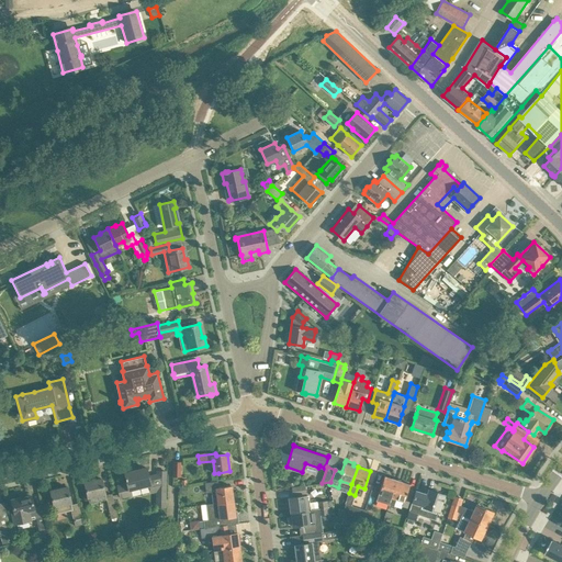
[(165,507),(165,498),(166,471),(158,471),(158,474),(148,476),(148,475),(147,475),(146,471),(148,470),(136,473),(135,471),(125,473),(126,476),(125,478),(126,480),(127,483),(117,486),(120,497),(131,495),(130,490),(149,484),(150,493),(157,492),(157,507),(165,507)]
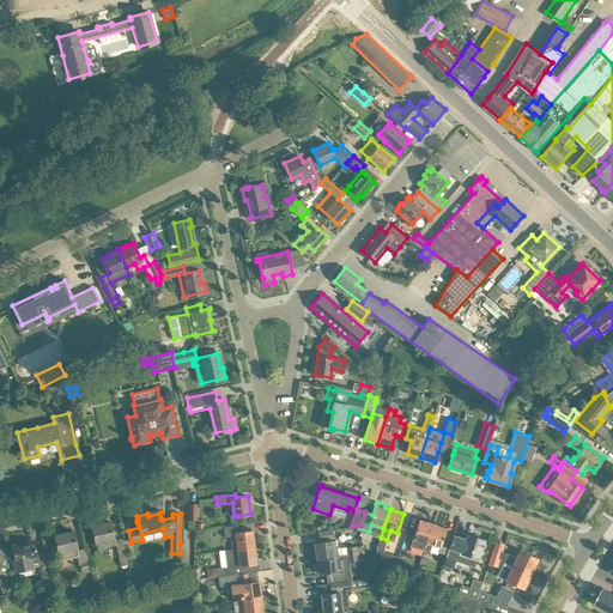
[(428,542),(434,523),(419,519),(411,546),(423,550),(424,551),(426,542),(428,542)]
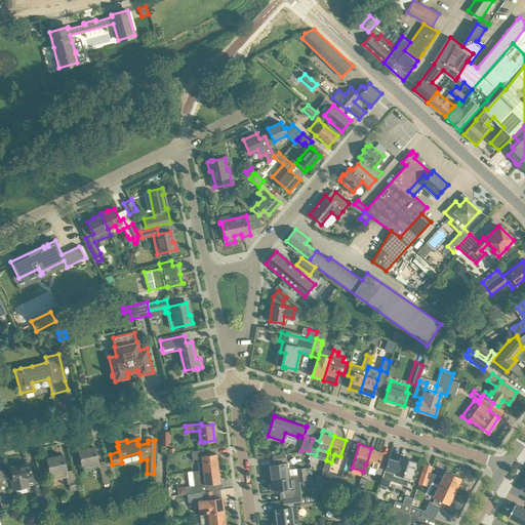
[(110,483),(105,462),(105,461),(98,462),(94,447),(79,451),(83,471),(99,467),(104,484),(105,487),(111,485),(110,483)]
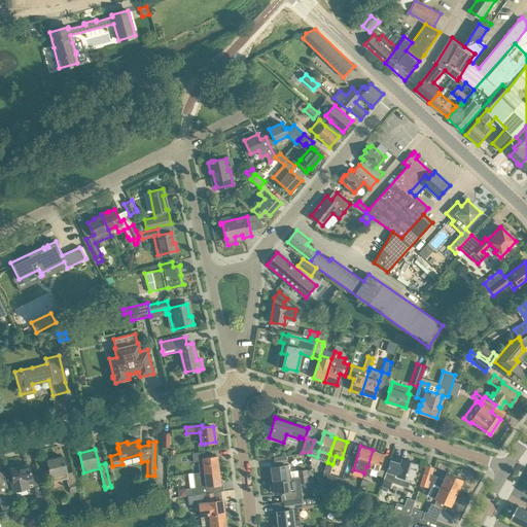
[(366,466),(364,473),(376,477),(377,473),(378,475),(377,475),(382,477),(388,460),(383,458),(384,453),(373,450),(367,466),(366,466)]
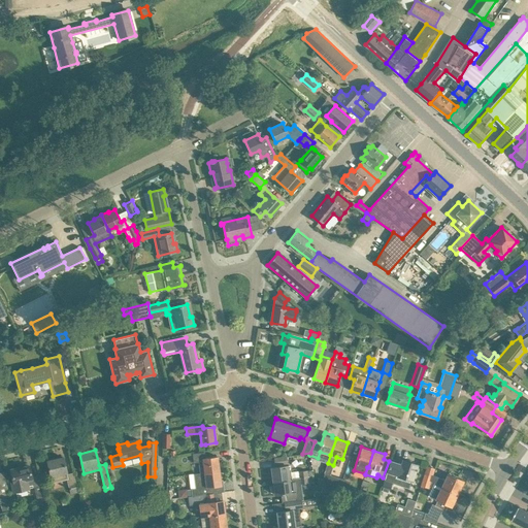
[(194,454),(193,454),(194,463),(199,462),(200,473),(218,470),(220,469),(220,464),(218,464),(217,462),(218,462),(218,456),(205,458),(204,452),(194,454)]
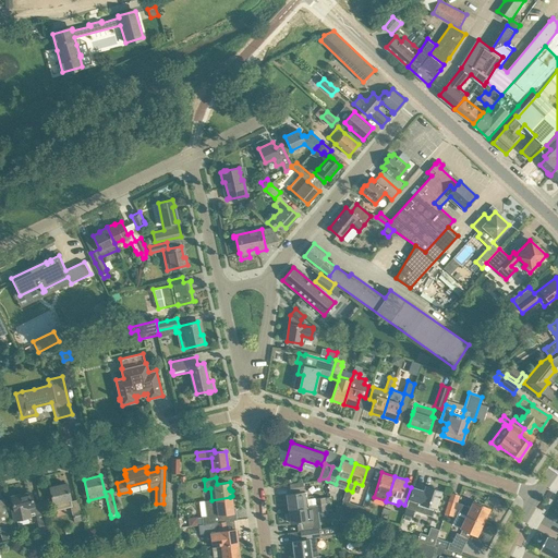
[(303,482),(290,484),(291,492),(304,489),(303,482)]
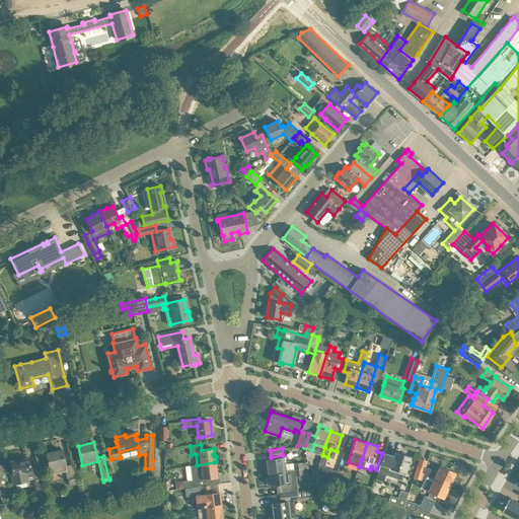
[(76,478),(75,474),(72,464),(66,466),(62,449),(47,453),(52,474),(66,471),(68,480),(69,486),(76,484),(75,478),(76,478)]
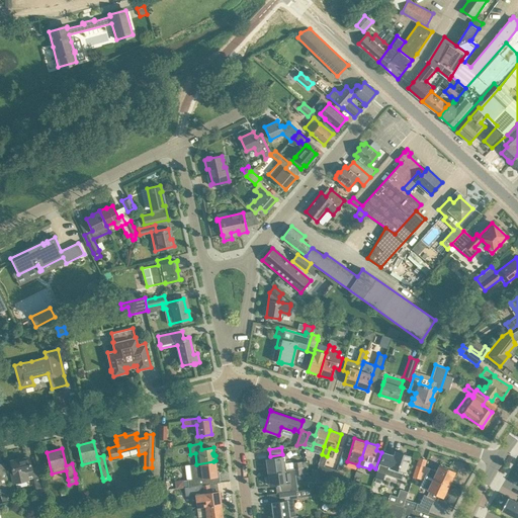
[(407,464),(409,456),(396,451),(394,456),(383,452),(379,463),(377,471),(376,471),(374,477),(382,480),(384,473),(401,480),(404,471),(405,468),(406,468),(407,464)]
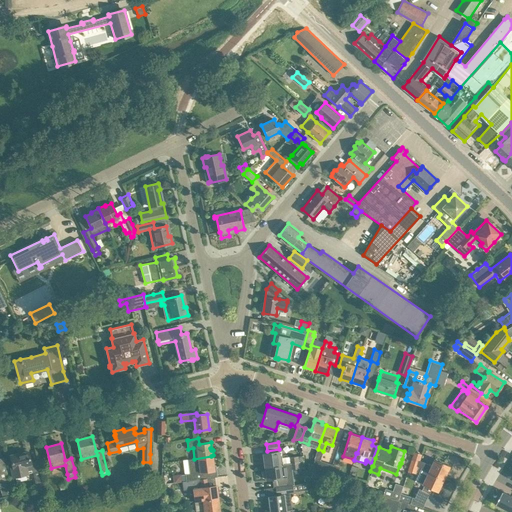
[(289,456),(281,457),(281,451),(263,453),(265,467),(304,461),(303,456),(298,457),(298,456),(289,457),(289,456)]
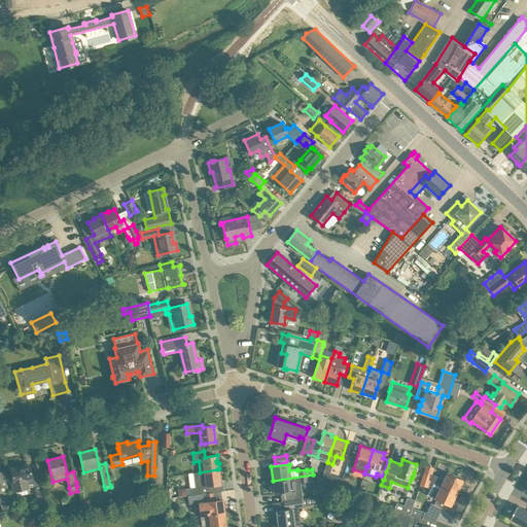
[(33,483),(31,475),(29,465),(18,467),(18,466),(10,468),(13,481),(11,482),(14,491),(29,487),(28,484),(33,483)]
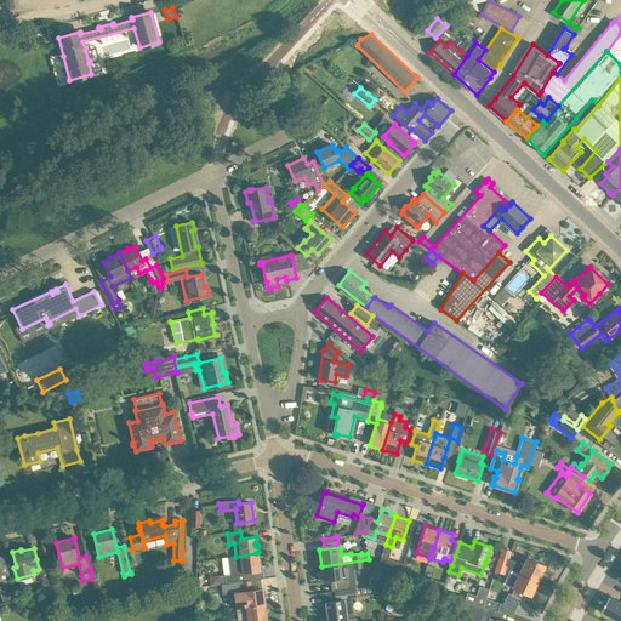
[(223,575),(220,575),(221,584),(252,580),(263,579),(263,577),(251,580),(251,573),(260,571),(260,564),(258,564),(257,563),(260,563),(260,556),(257,557),(256,553),(235,557),(228,557),(222,558),(223,575)]
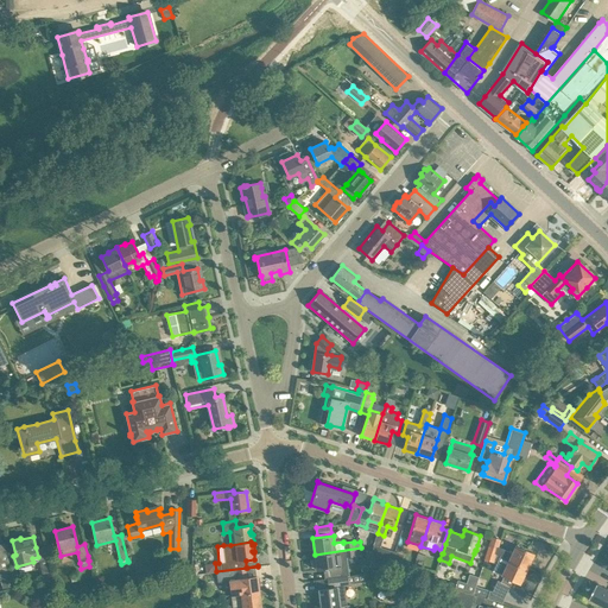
[(495,555),(526,569),(533,553),(515,545),(512,553),(491,543),(485,559),(493,562),(495,555)]
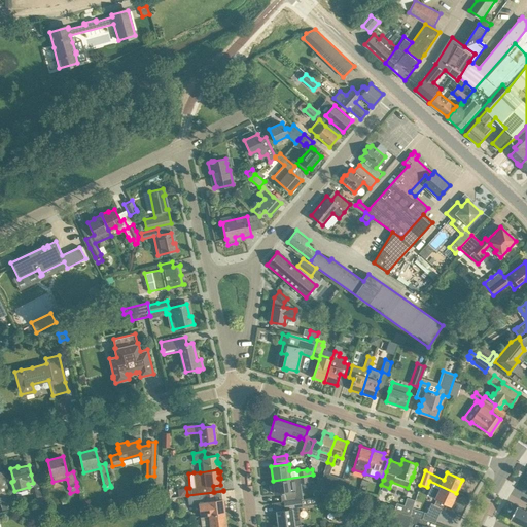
[(339,492),(343,478),(324,472),(319,486),(339,492)]
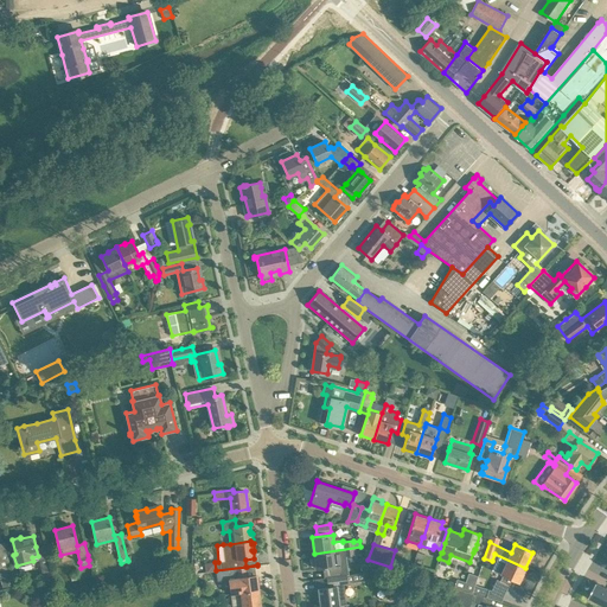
[(337,566),(336,557),(362,554),(360,547),(314,554),(317,568),(324,568),(325,577),(327,577),(342,575),(340,566),(337,566)]
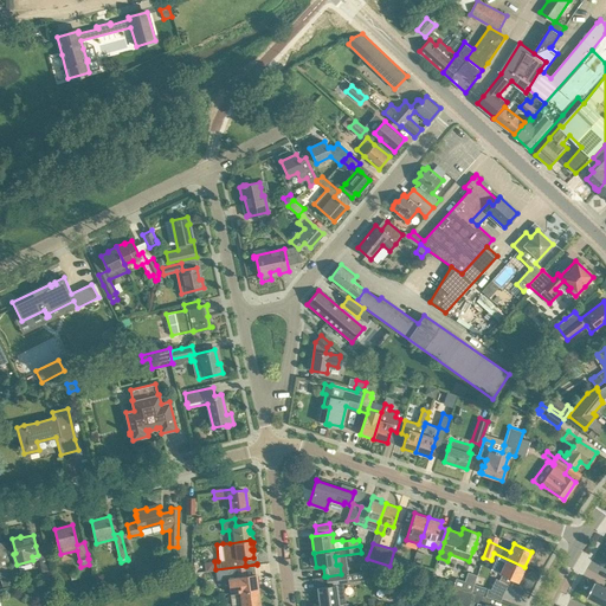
[(394,549),(389,566),(398,568),(403,553),(394,549)]
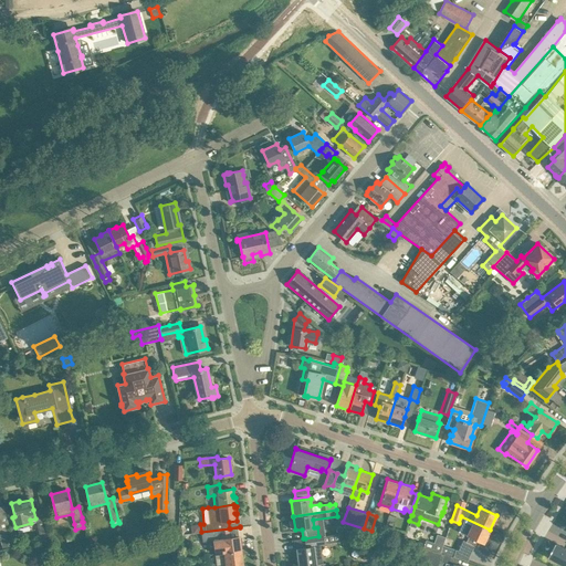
[(149,517),(153,532),(161,530),(158,515),(149,517)]
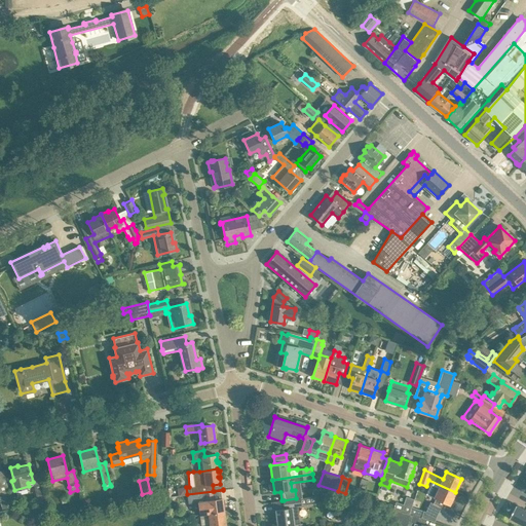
[(433,481),(426,493),(435,497),(436,498),(434,503),(441,508),(444,501),(449,504),(455,492),(433,481)]
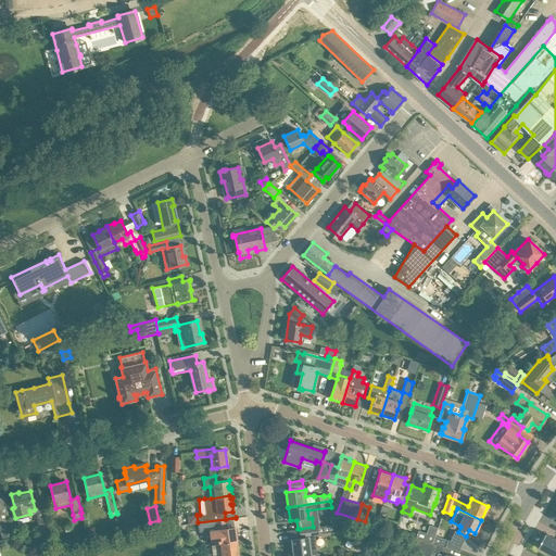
[(36,512),(37,513),(40,530),(42,529),(43,531),(48,530),(42,510),(36,512)]
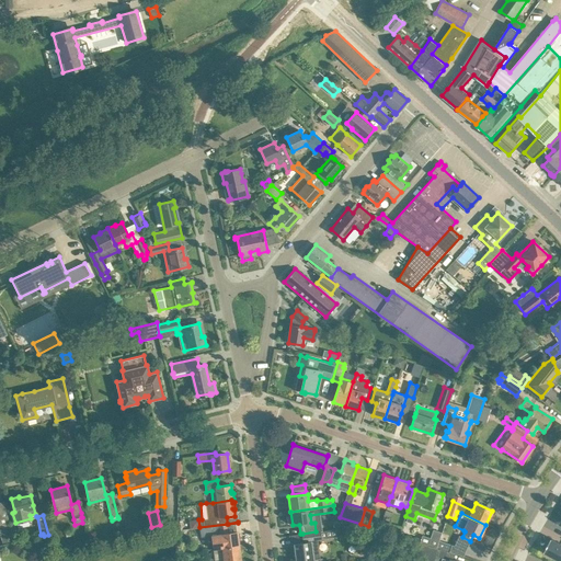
[(380,530),(388,533),(390,525),(384,523),(380,530)]
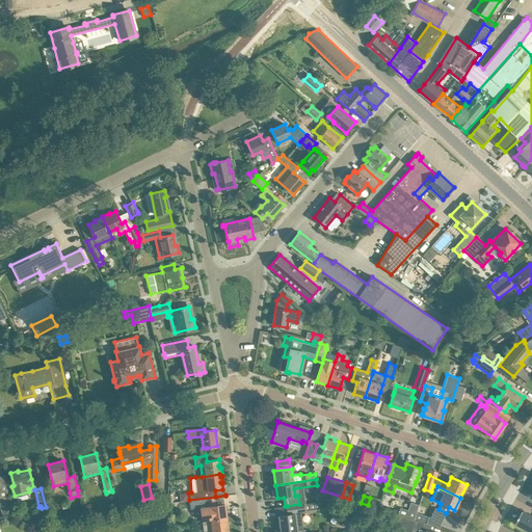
[(216,497),(189,500),(190,509),(200,507),(202,521),(203,521),(227,517),(225,512),(227,512),(228,510),(228,505),(225,504),(224,504),(214,506),(213,501),(216,501),(216,497)]
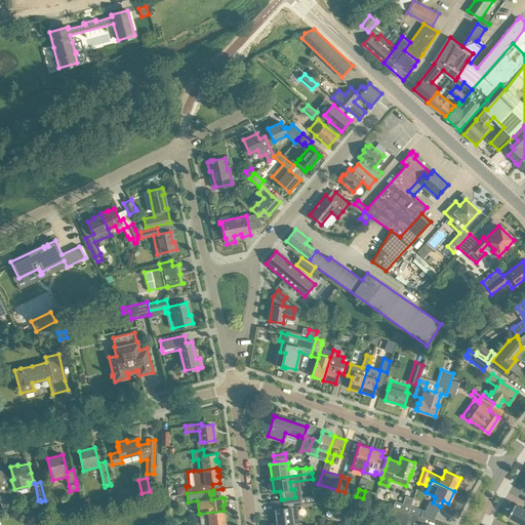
[(123,492),(113,494),(114,500),(114,501),(119,500),(119,499),(125,498),(123,492)]
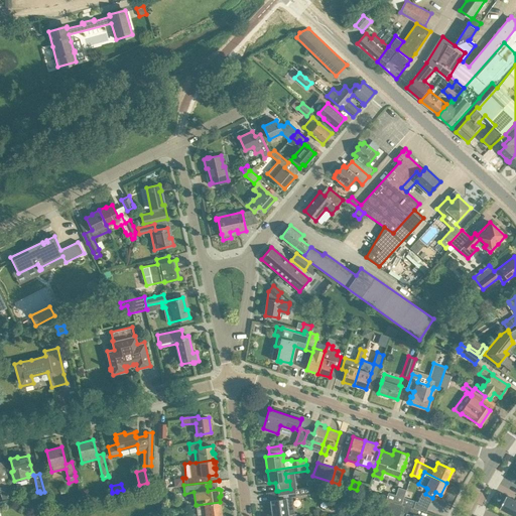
[(287,497),(295,496),(294,488),(290,489),(278,491),(278,494),(276,495),(275,494),(270,495),(269,496),(269,500),(269,501),(271,500),(272,509),(270,512),(273,514),(272,515),(278,515),(288,515),(294,514),(293,504),(288,505),(287,497)]
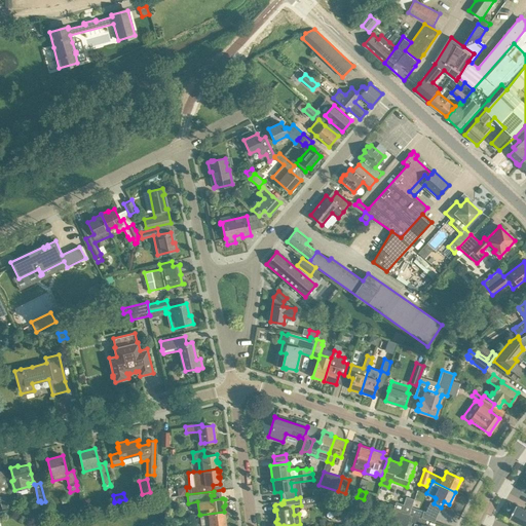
[(406,497),(402,512),(410,514),(412,506),(414,500),(406,497)]
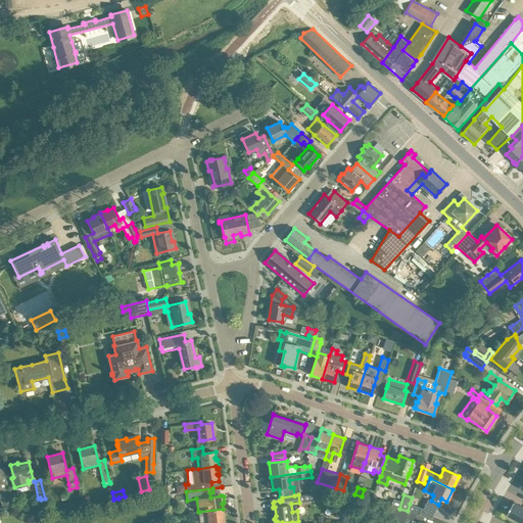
[(522,522),(522,507),(514,502),(507,515),(522,522)]
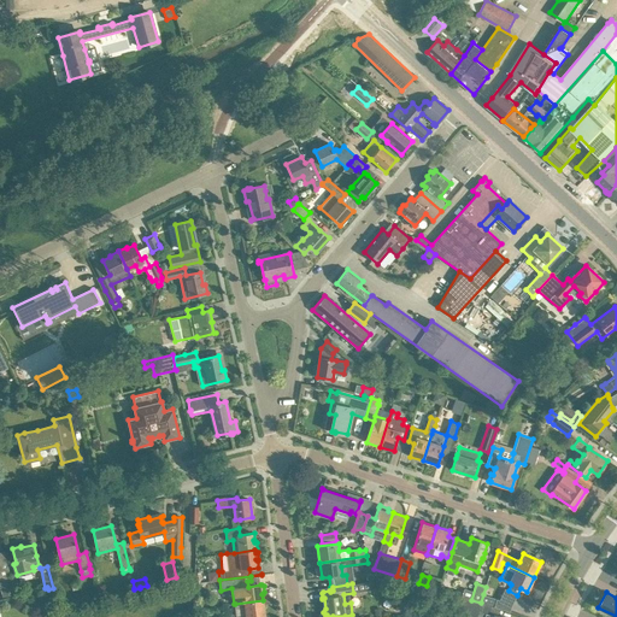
[(494,607),(497,599),(483,594),(481,603),(494,607)]
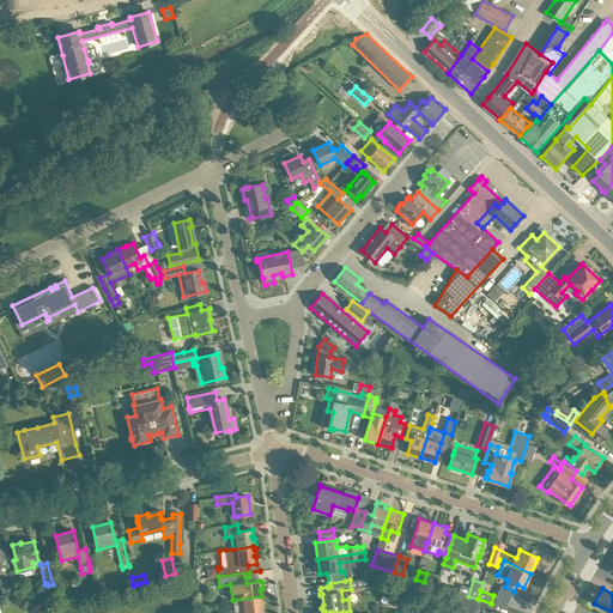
[(478,599),(468,596),(459,593),(453,612),(451,612),(463,612),(466,612),(497,612),(491,611),(493,604),(491,604),(478,599)]
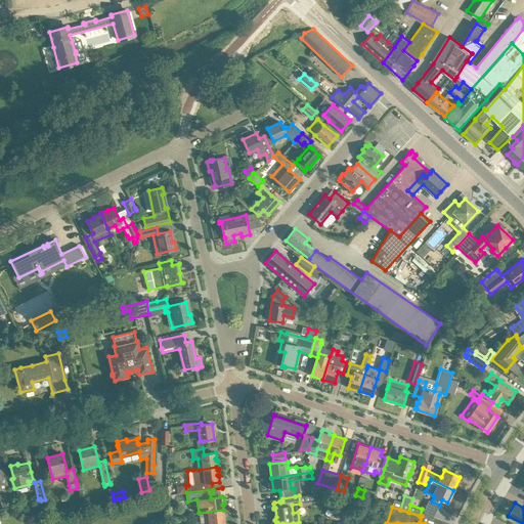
[(217,523),(224,523),(223,510),(200,513),(201,523),(217,523)]
